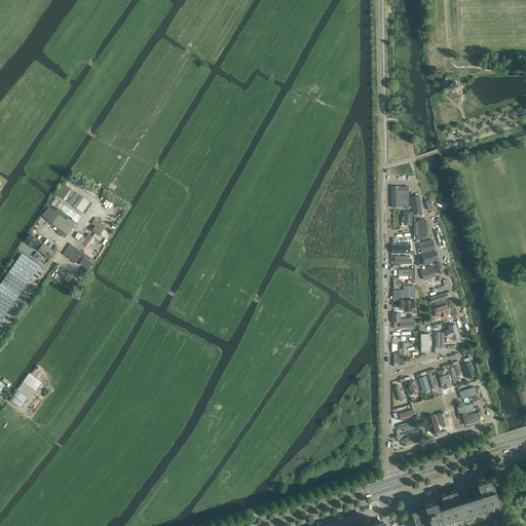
[(459,88),(459,85),(459,84),(457,82),(456,82),(453,82),(452,82),(450,84),(450,85),(450,88),(450,89),(452,91),(453,91),(456,91),(457,91),(459,89),(459,88)]
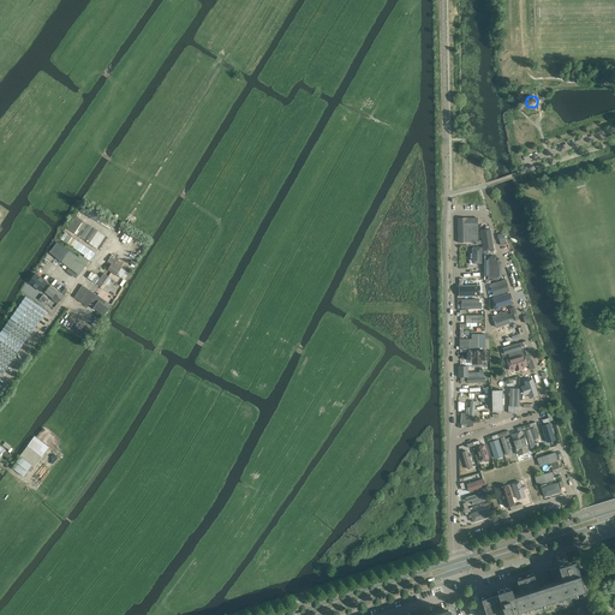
[(477,215),(458,216),(459,239),(467,239),(467,226),(477,226),(477,215)]
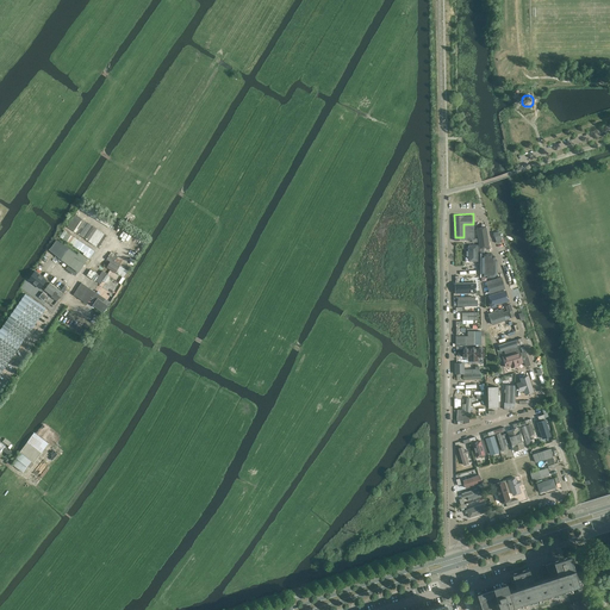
[(70,229),(99,247),(107,234),(78,216),(70,229)]
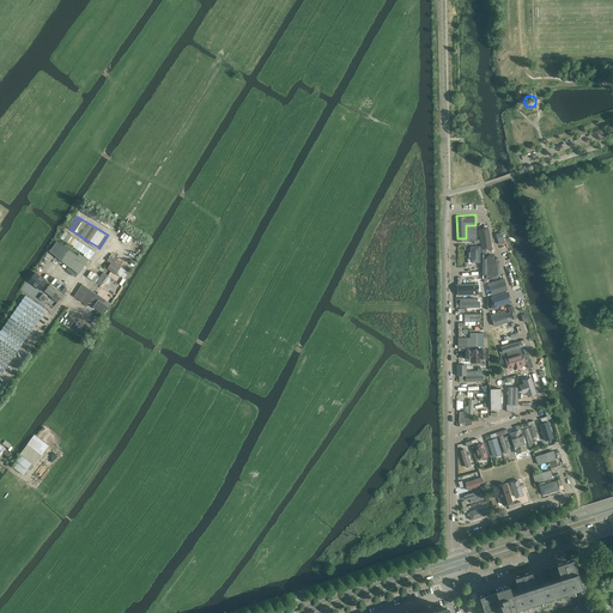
[(91,259),(96,252),(66,231),(61,238),(91,259)]
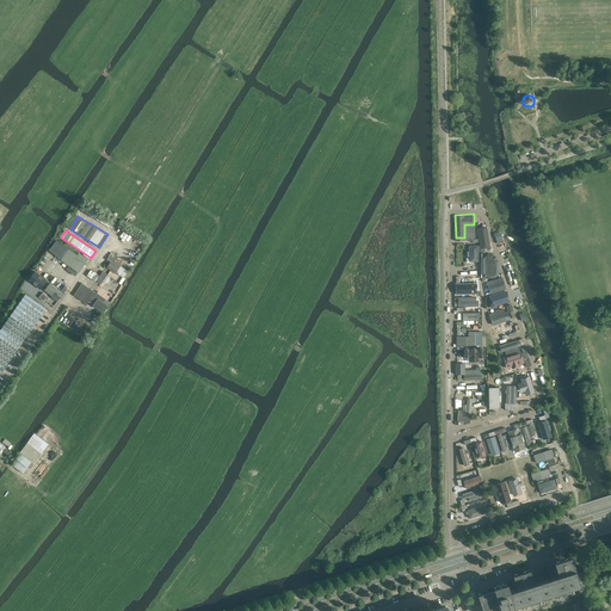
[(493,246),(491,238),(483,240),(486,248),(493,246)]
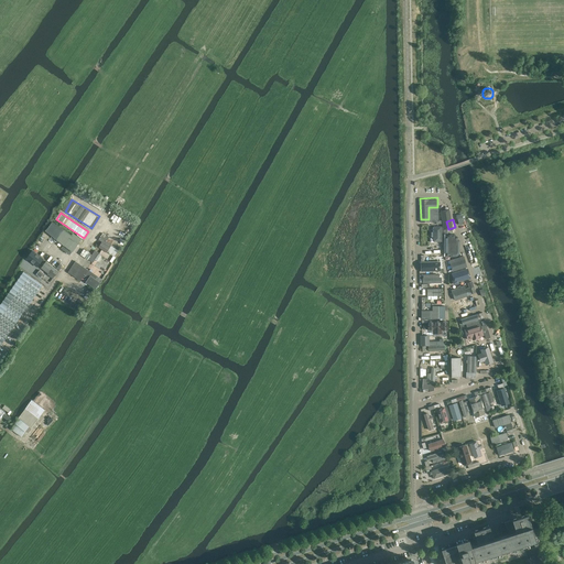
[(82,239),(73,232),(72,235),(64,230),(65,230),(61,227),(58,226),(55,224),(54,223),(53,223),(52,223),(45,230),(57,240),(64,246),(72,252),(78,243),(78,245),(82,239)]
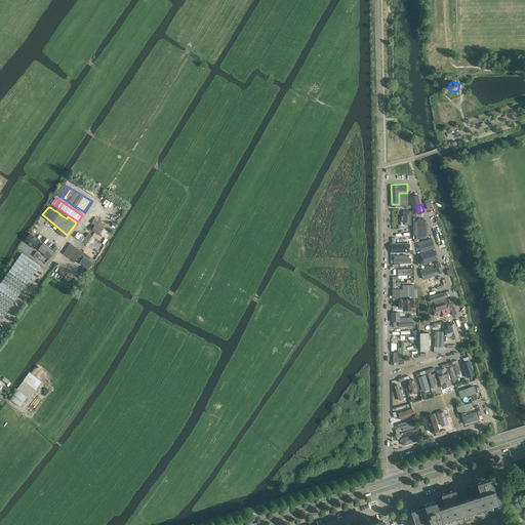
[(411,210),(403,210),(403,215),(401,215),(401,220),(403,220),(403,225),(411,225),(411,210)]
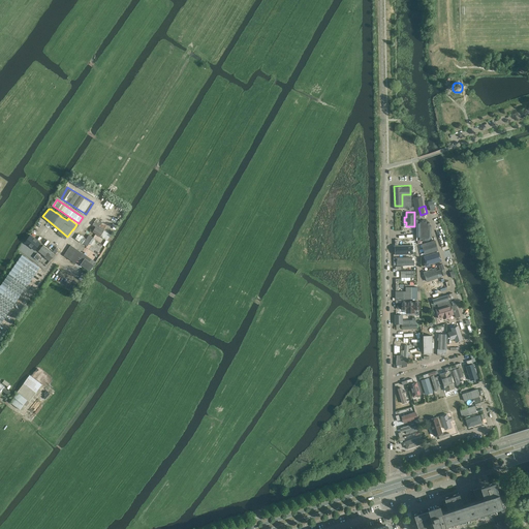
[(424,222),(424,219),(416,219),(416,222),(418,222),(418,240),(430,240),(429,222),(424,222)]
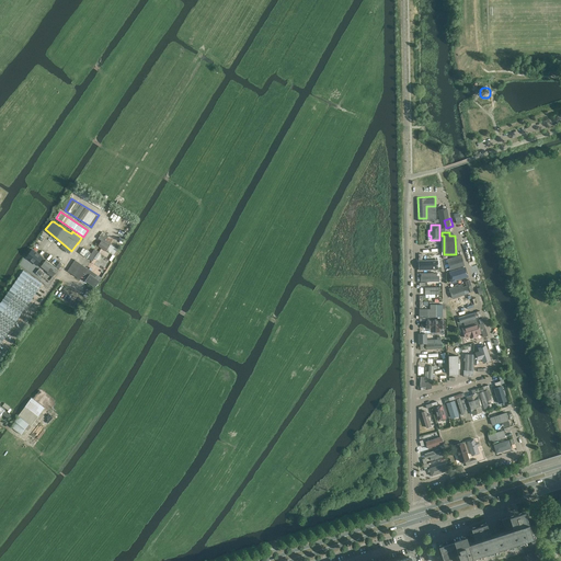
[(110,245),(102,241),(99,245),(106,251),(110,245)]
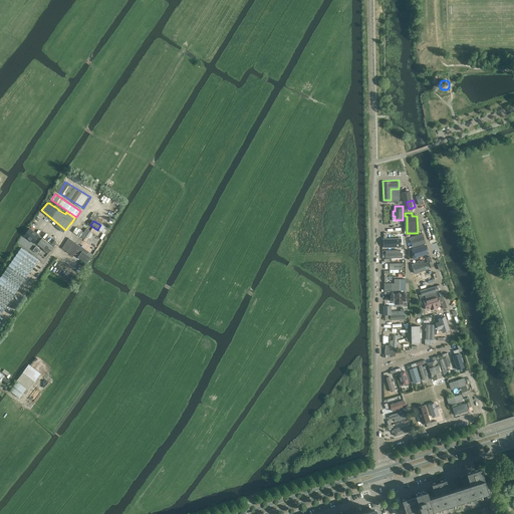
[(90,238),(93,233),(86,228),(84,232),(77,226),(73,231),(85,239),(87,236),(90,238)]
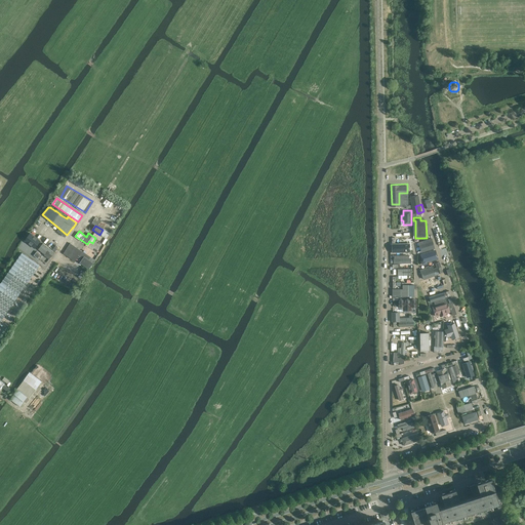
[(25,241),(34,248),(40,241),(31,234),(25,241)]
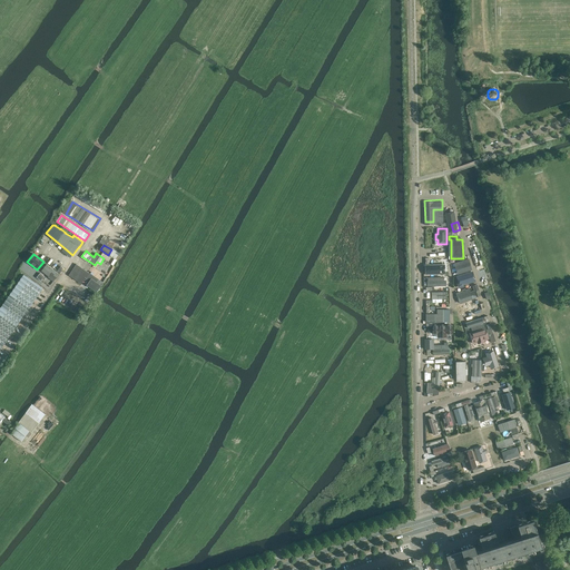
[(454,262),(458,274),(472,269),(470,258),(454,262)]
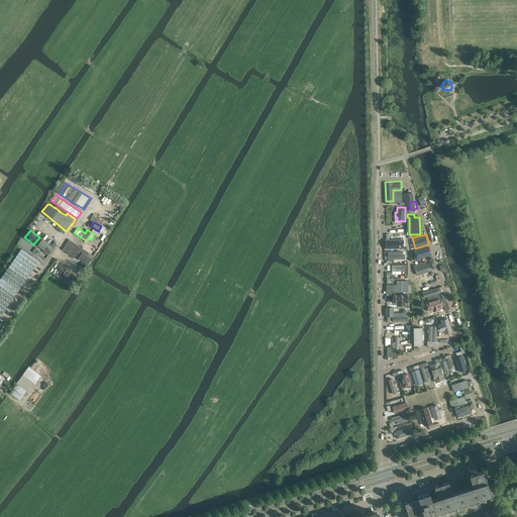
[(55,249),(42,239),(37,245),(44,250),(45,248),(47,250),(47,249),(52,252),(55,249)]
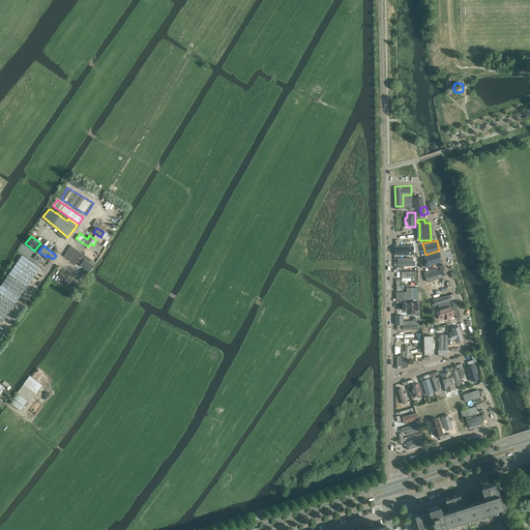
[(414,245),(395,245),(395,255),(414,255),(414,245)]
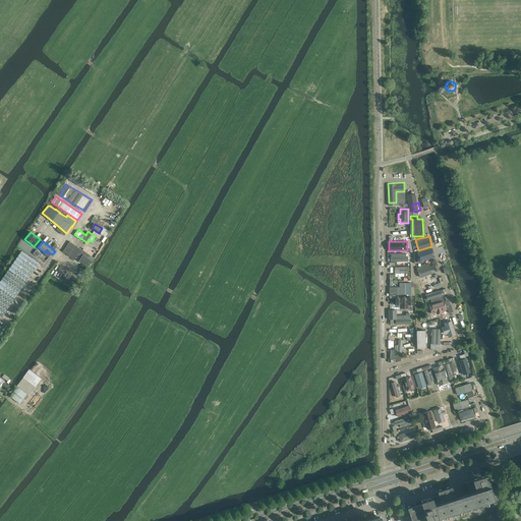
[(75,257),(78,252),(70,246),(69,248),(66,246),(63,252),(74,261),(76,257),(75,257)]
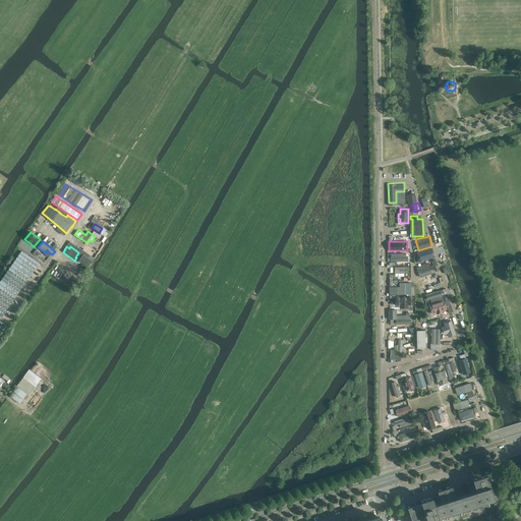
[(420,262),(436,257),(433,247),(417,251),(420,262)]
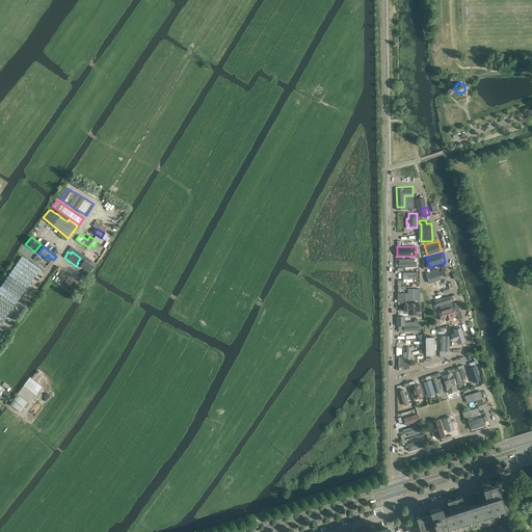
[(0,326),(41,269),(22,257),(0,288),(0,326)]
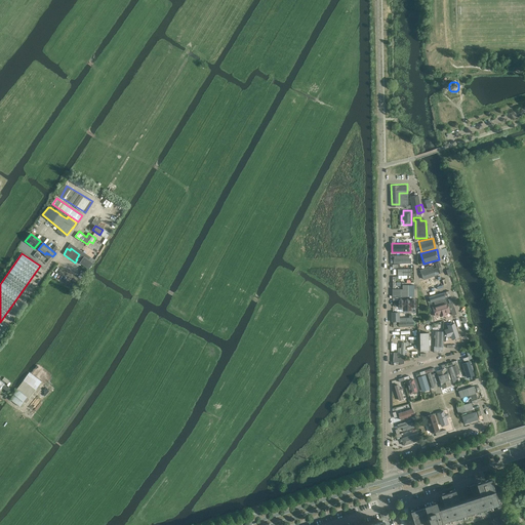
[(409,255),(394,255),(394,258),(393,258),(393,264),(411,264),(411,258),(409,258),(409,255)]
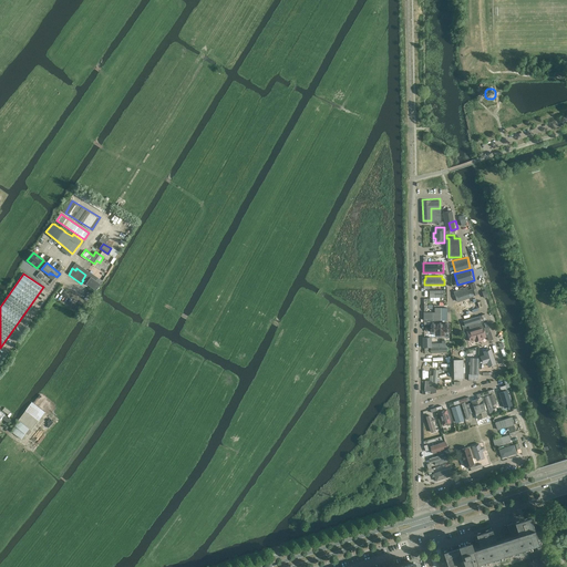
[(101,285),(91,277),(86,284),(96,291),(101,285)]
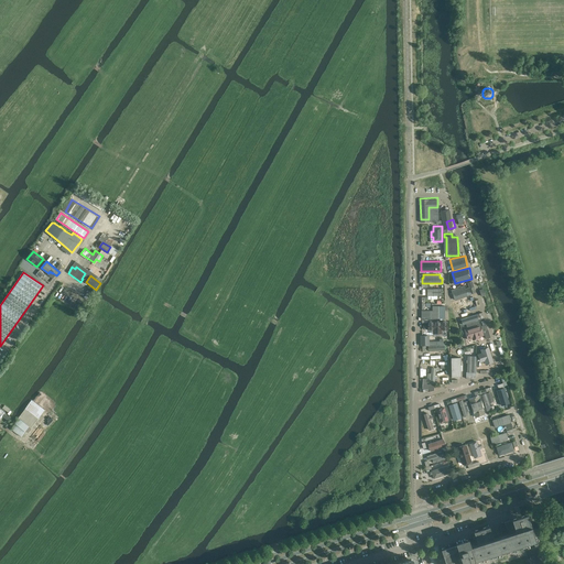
[(452,289),(455,300),(472,294),(469,286),(466,288),(465,284),(452,289)]
